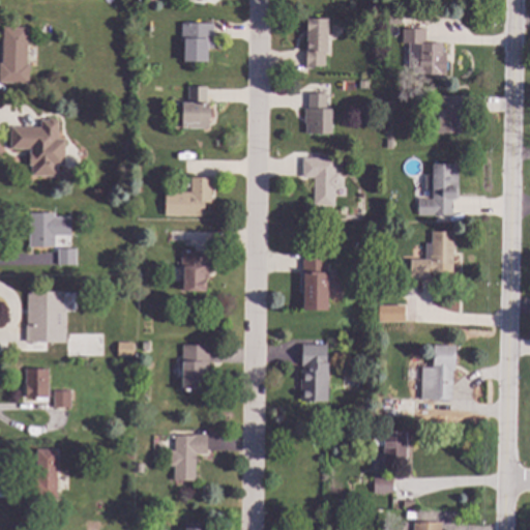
[(327,53),(324,53),(324,67),(305,67),(305,53),(304,53),(304,31),(306,31),(306,20),(327,20),(327,53)]
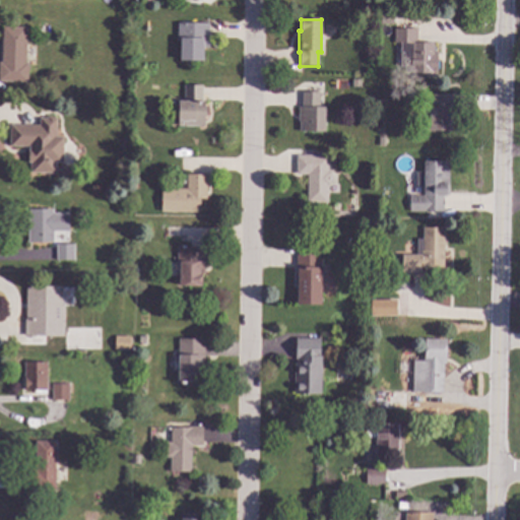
[(208,24),(208,49),(202,49),(202,62),(179,61),(180,43),(177,43),(177,23),(208,24)]
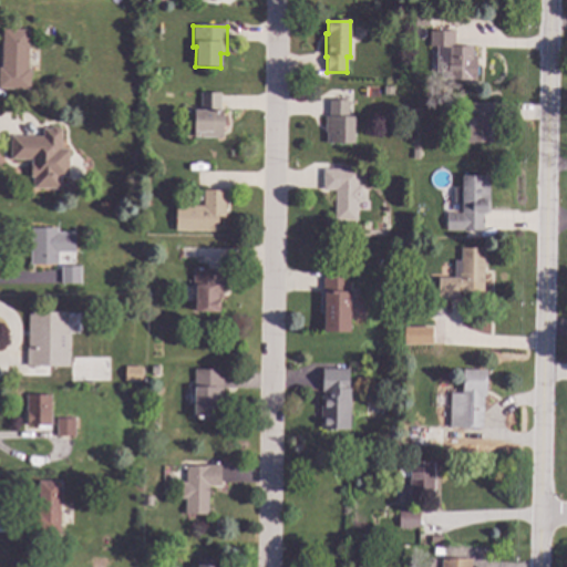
[(27,70),(30,70),(30,91),(0,90),(0,69),(1,69),(2,30),(28,31),(27,70)]
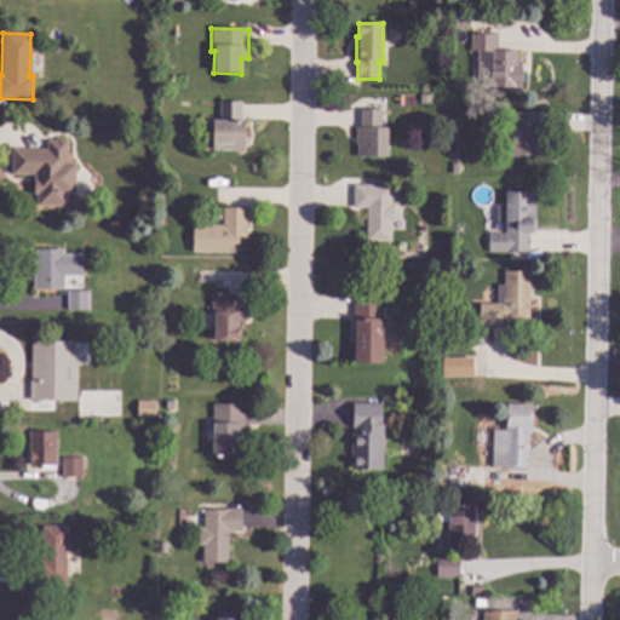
[(497,35),(497,52),(517,52),(517,64),(521,64),(520,90),(488,89),(488,86),(484,86),(484,79),(483,79),(484,52),(469,52),(470,35),(497,35)]
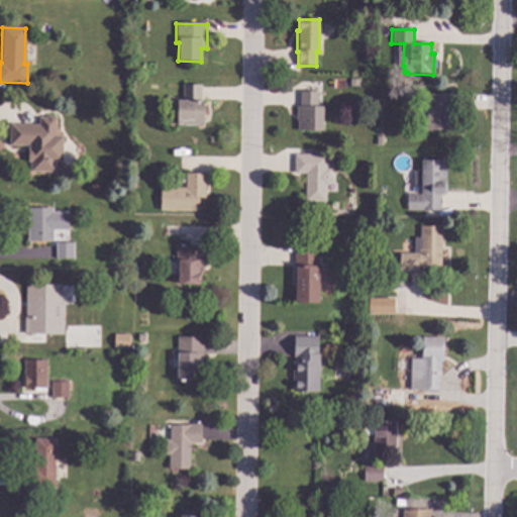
[(358,80),(357,88),(349,87),(350,80),(358,80)]
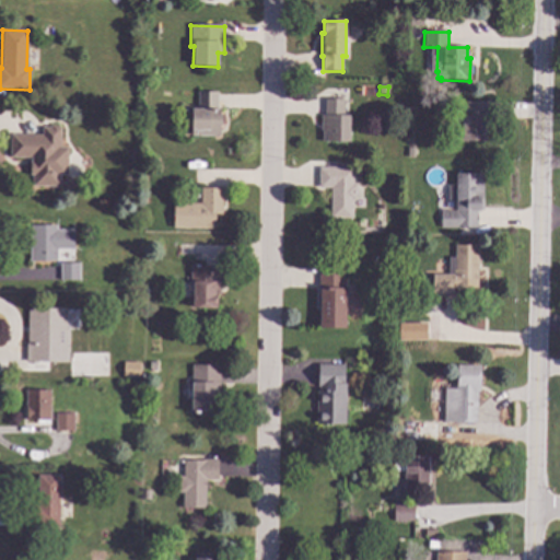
[(218,111),(220,111),(219,115),(221,115),(220,137),(191,137),(191,109),(197,109),(198,92),(218,93),(218,111)]
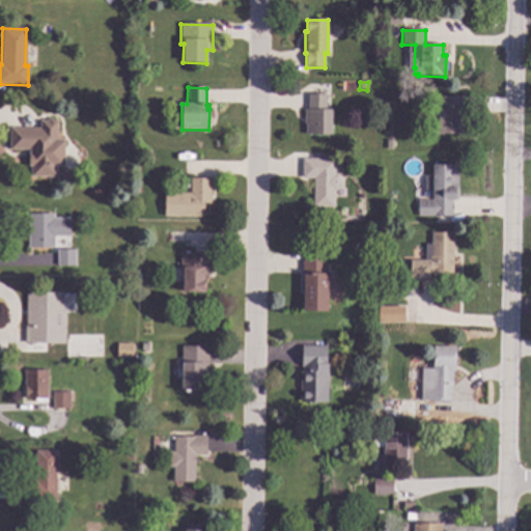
[(326,110),(332,111),(331,136),(305,135),(305,124),(304,124),(304,110),(307,110),(308,94),(326,94),(326,110)]
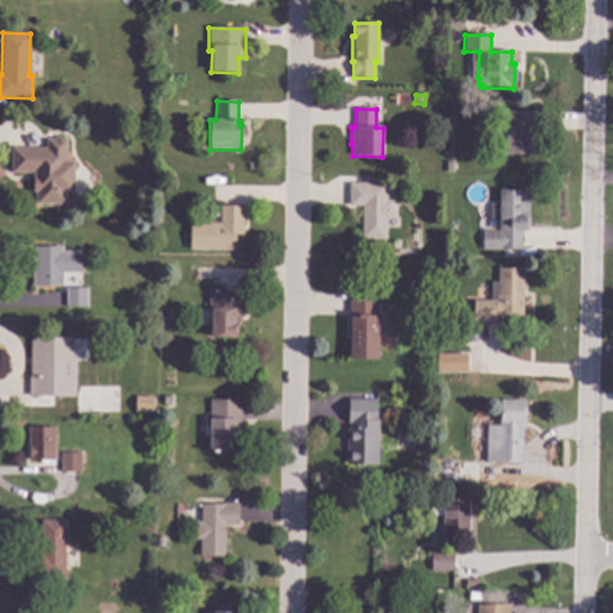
[(536,113),(535,140),(530,140),(530,155),(505,155),(505,140),(503,140),(504,111),(536,113)]
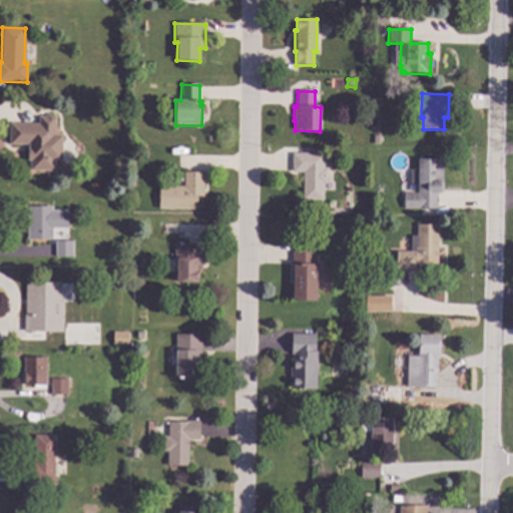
[(55,116),(55,134),(61,135),(60,160),(55,160),(54,171),(28,170),(29,145),(9,144),(10,123),(38,124),(38,116),(55,116)]
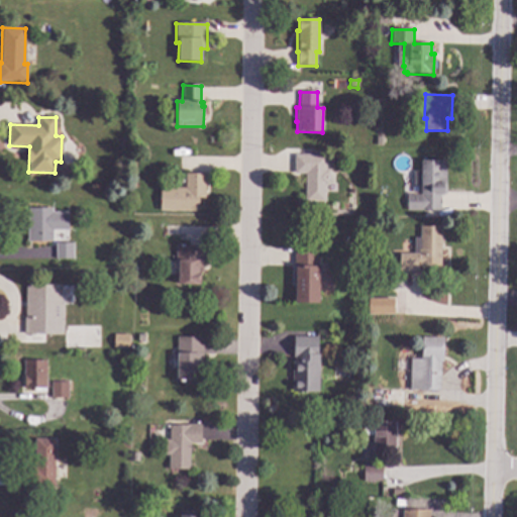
[(325,160),(333,160),(333,174),(329,174),(329,186),(325,186),(325,202),(305,202),(305,175),(294,174),(294,156),(326,156),(325,160)]
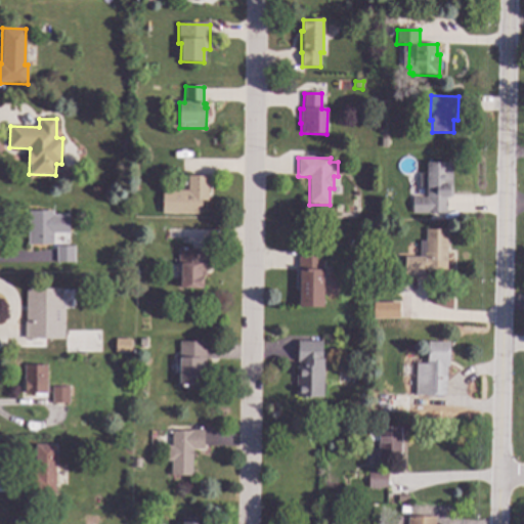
[(451,197),(446,197),(446,214),(411,213),(411,197),(428,197),(428,187),(419,187),(420,173),(427,173),(427,162),(452,163),(451,197)]
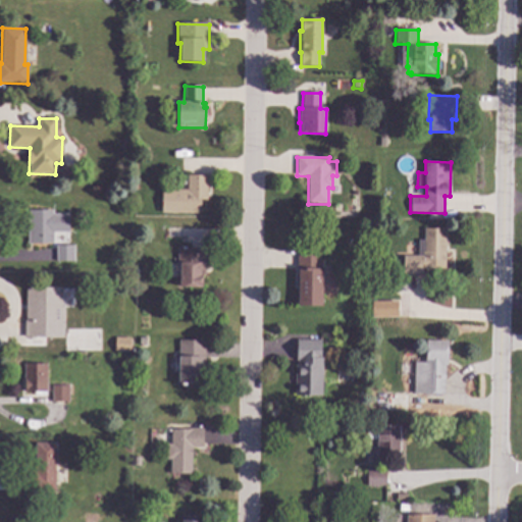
[(208,201),(201,201),(200,214),(161,214),(161,190),(187,191),(187,175),(208,175),(208,201)]
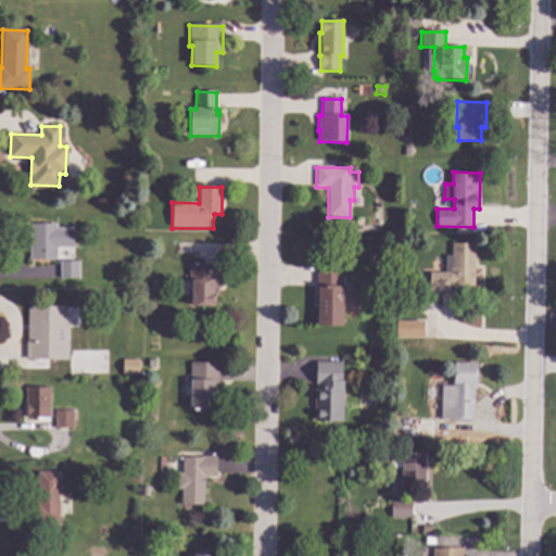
[(57,228),(73,229),(73,249),(57,249),(57,261),(29,260),(30,225),(57,225),(57,228)]
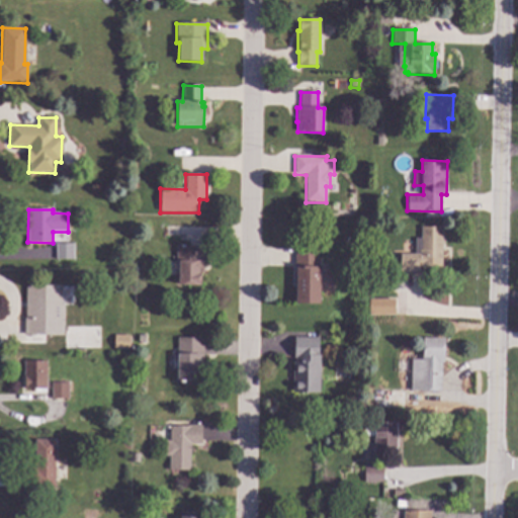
[(440,266),(419,266),(419,272),(401,272),(401,255),(415,255),(415,238),(421,238),(421,228),(441,228),(440,266)]
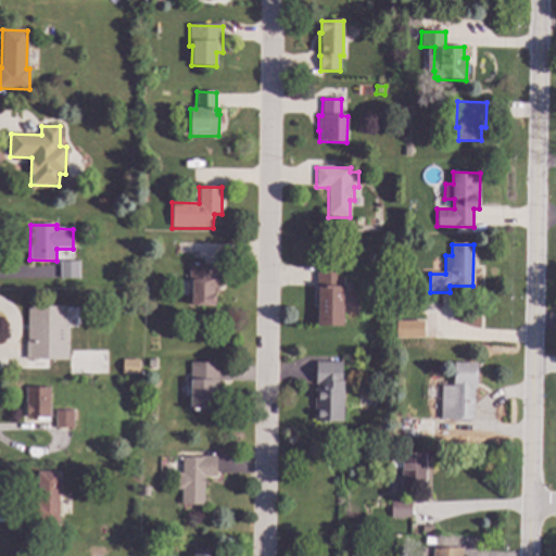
[(78,279),(60,279),(60,262),(79,262),(78,279)]
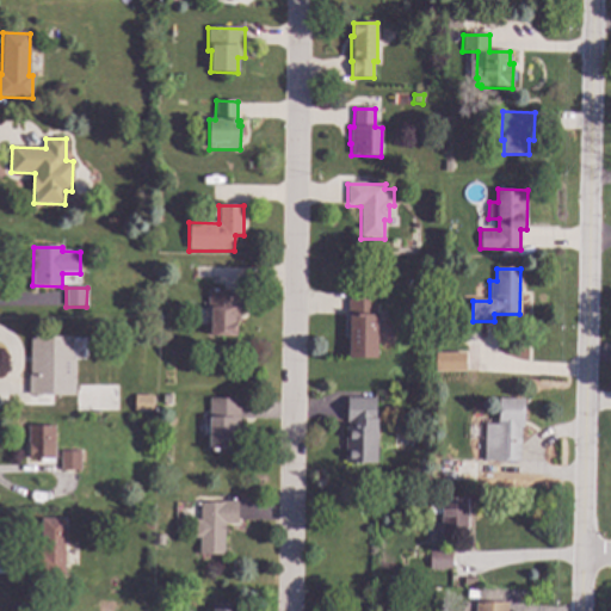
[(376,315),(377,316),(377,358),(346,358),(347,290),(376,291),(376,315)]
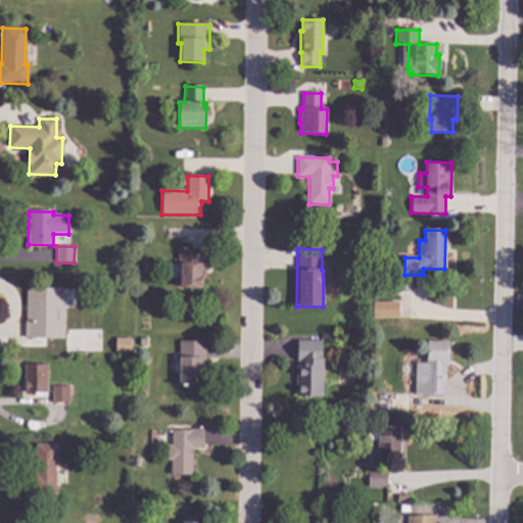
[(205,276),(202,276),(202,289),(179,289),(180,266),(178,266),(178,249),(206,249),(205,276)]
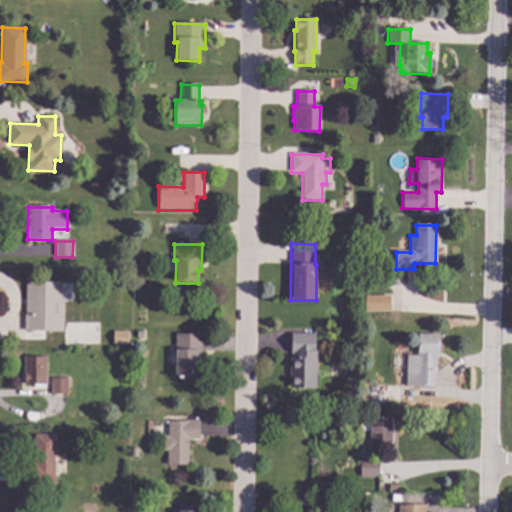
[(48,299),(57,300),(57,313),(48,313),(48,318),(46,318),(45,332),(23,332),(25,283),(49,284),(48,299)]
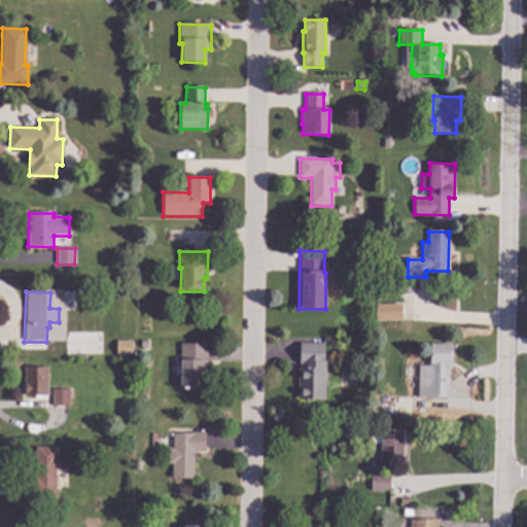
[(401,321),(375,320),(375,303),(402,304),(401,321)]
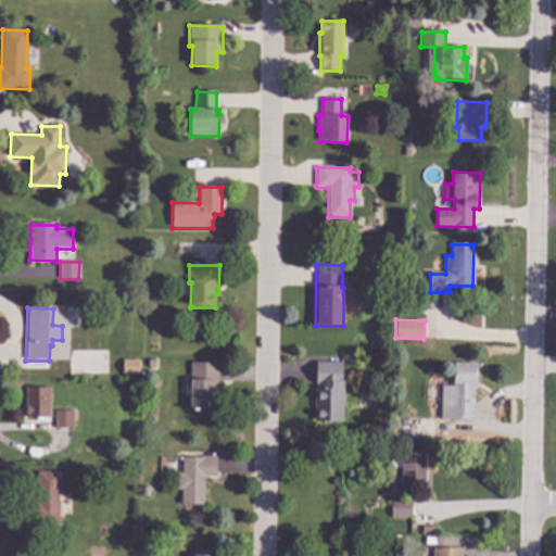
[(138,359),(122,359),(122,375),(138,375),(138,359)]
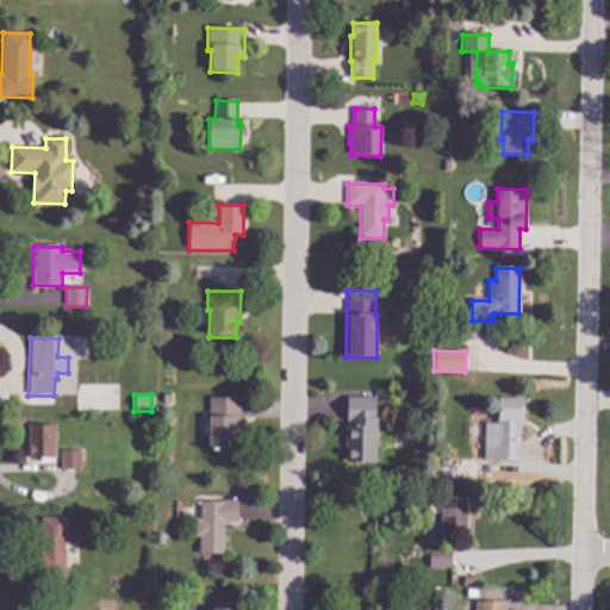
[(240,437),(235,437),(234,450),(205,449),(205,435),(210,435),(210,419),(209,419),(209,398),(240,399),(240,437)]
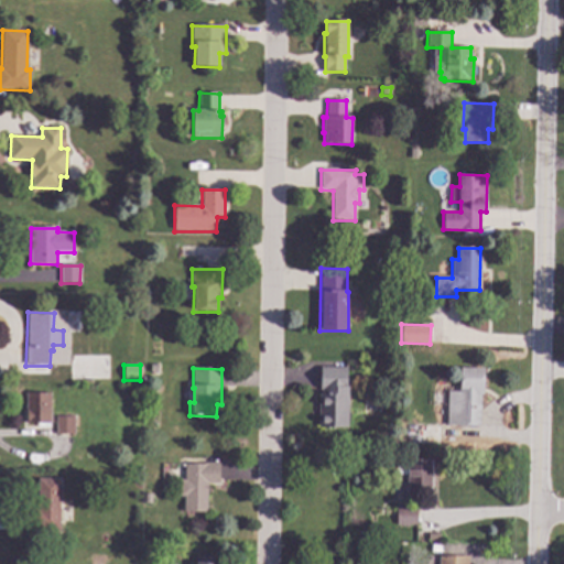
[(347,388),(348,388),(348,429),(318,429),(318,396),(322,396),(322,390),(320,390),(321,368),(347,368),(347,388)]
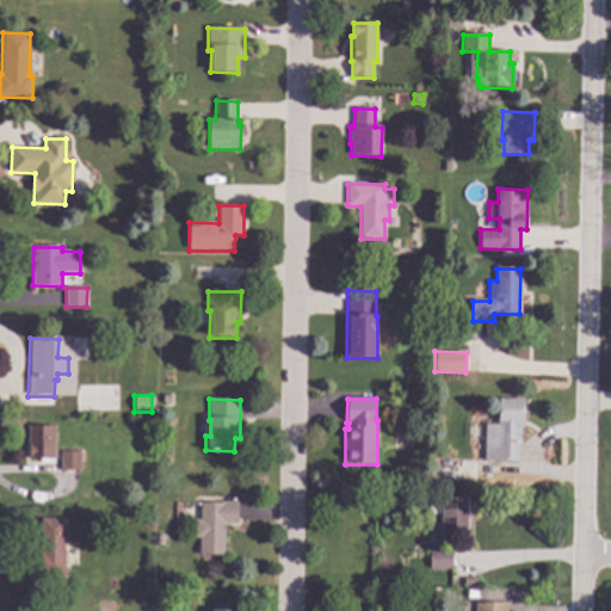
[(524,400),(523,430),(520,429),(519,463),(483,462),(485,425),(498,425),(499,400),(524,400)]
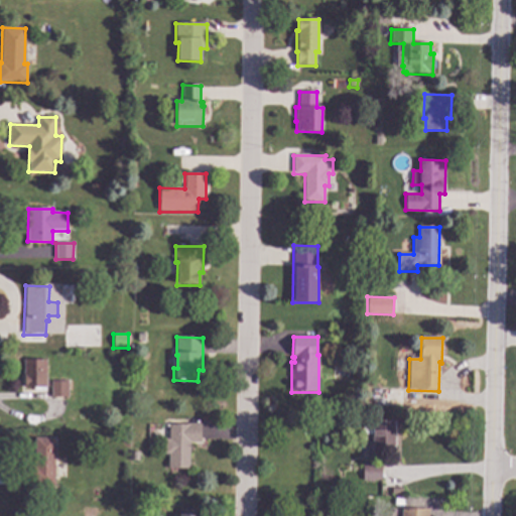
[(45,393),(33,392),(33,388),(24,388),(24,361),(46,362),(45,393)]
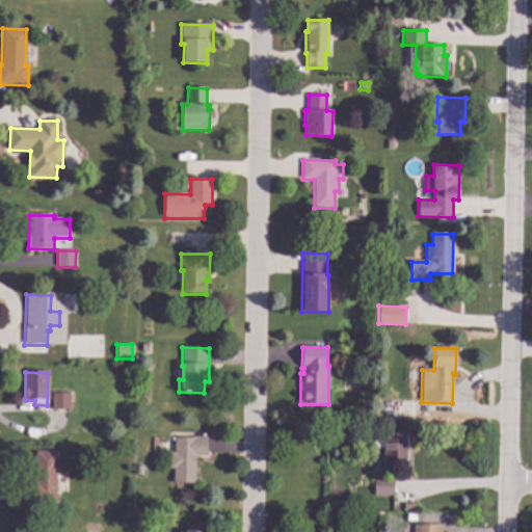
[(70,394),(70,410),(52,410),(53,394),(70,394)]
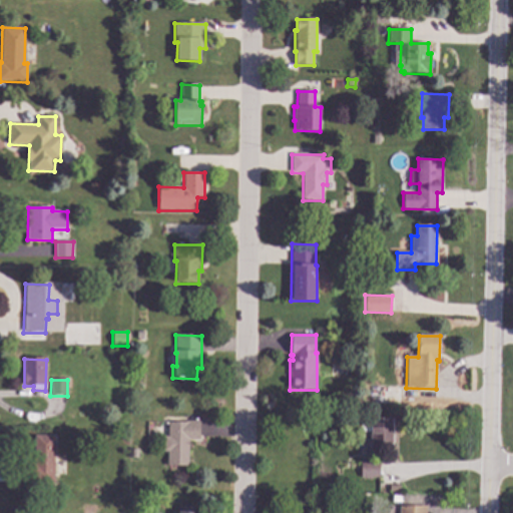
[(377,404),(370,404),(370,390),(378,390),(377,404)]
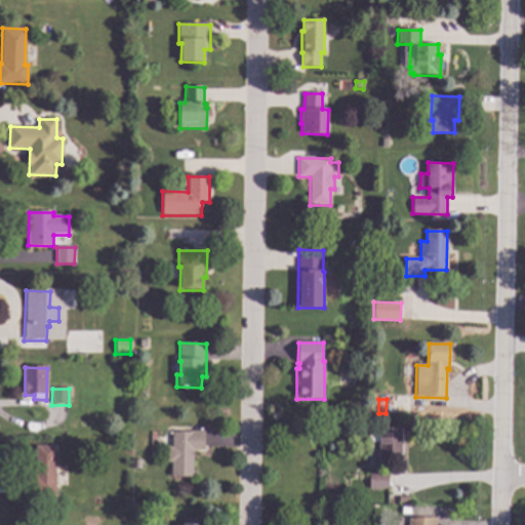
[(402,461),(379,462),(378,429),(402,428),(402,461)]
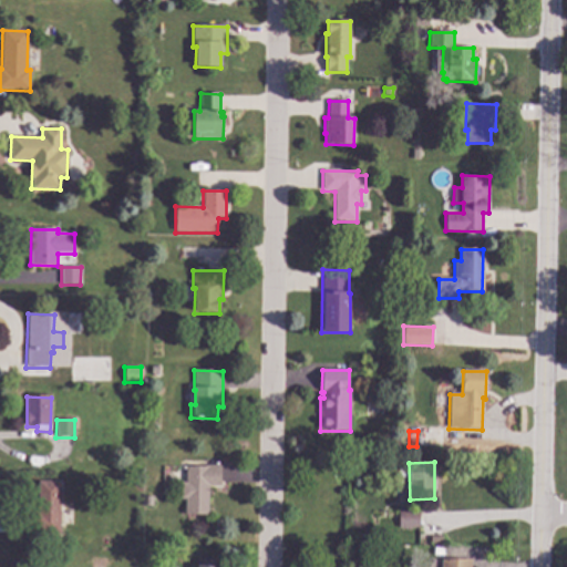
[(222,466),(220,487),(208,487),(208,515),(185,515),(185,500),(181,500),(181,483),(185,483),(185,466),(222,466)]
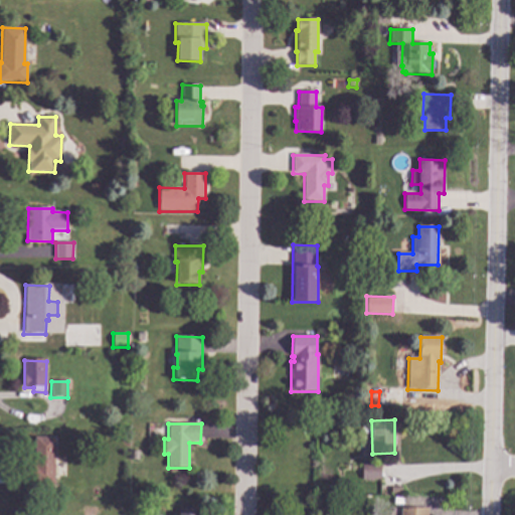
[(54,487),(27,486),(27,467),(34,467),(34,438),(54,439),(54,487)]
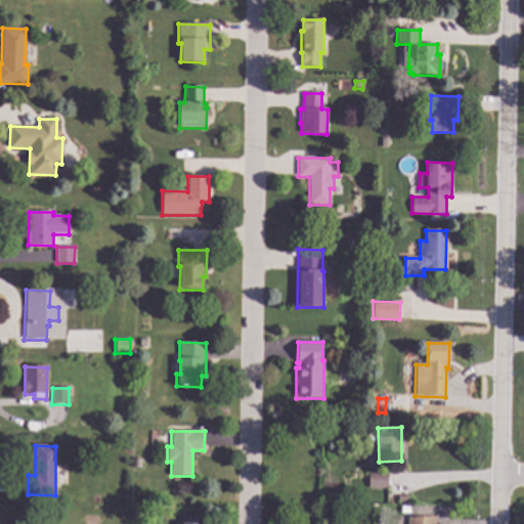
[(141,460),(140,469),(131,469),(132,459),(141,460)]
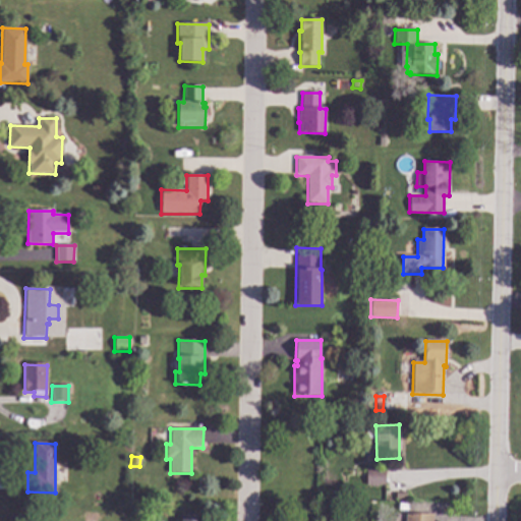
[(386,485),(365,485),(366,469),(386,469),(386,485)]
